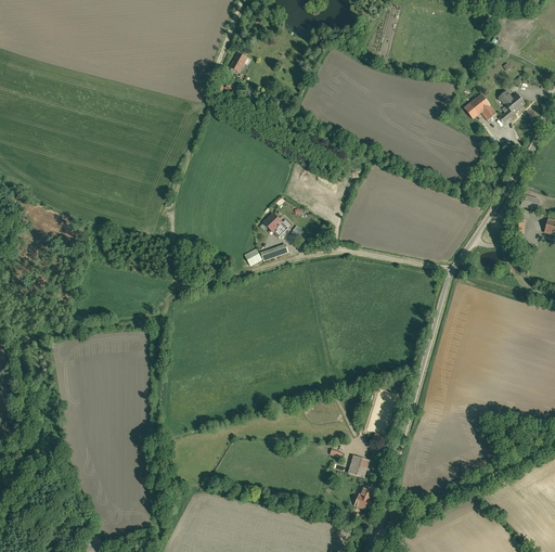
[(247,58),(237,52),(229,66),(239,72),(247,58)]
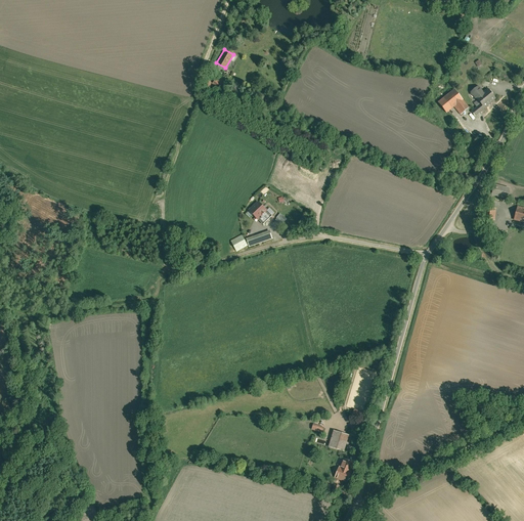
[(214,82),(212,84),(218,89),(222,85),(220,84),(223,80),(219,76),(214,82)]
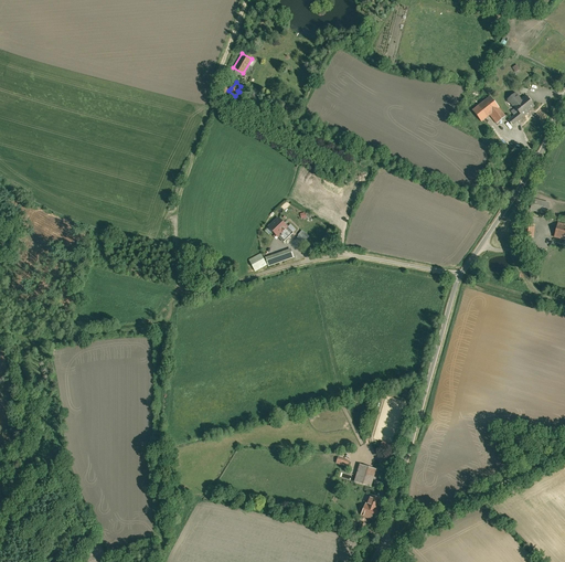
[(508,119),(512,125),(522,117),(534,106),(525,95),(520,99),(515,93),(507,99),(518,112),(508,119)]
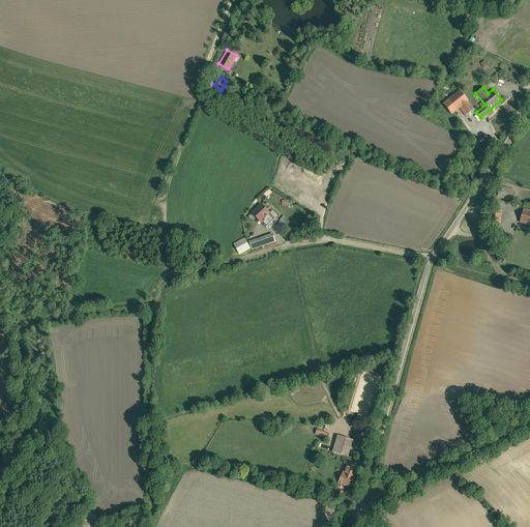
[(468,98),(460,88),(443,101),(452,113),(460,107),(466,114),(475,107),(468,97),(468,98)]
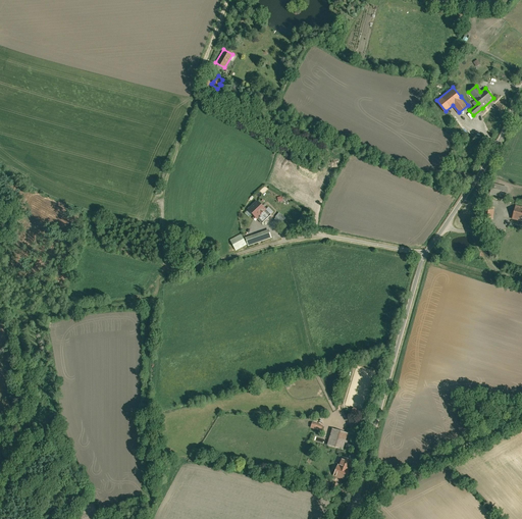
[(505,198),(508,187),(491,183),(488,194),(505,198)]
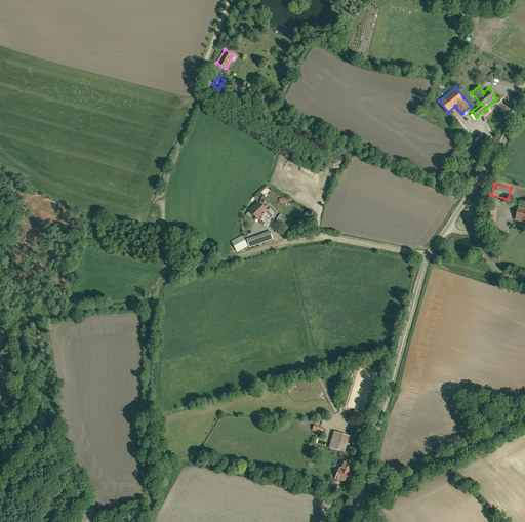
[(259,200),(249,210),(263,224),(272,214),(267,209),(268,208),(259,200)]
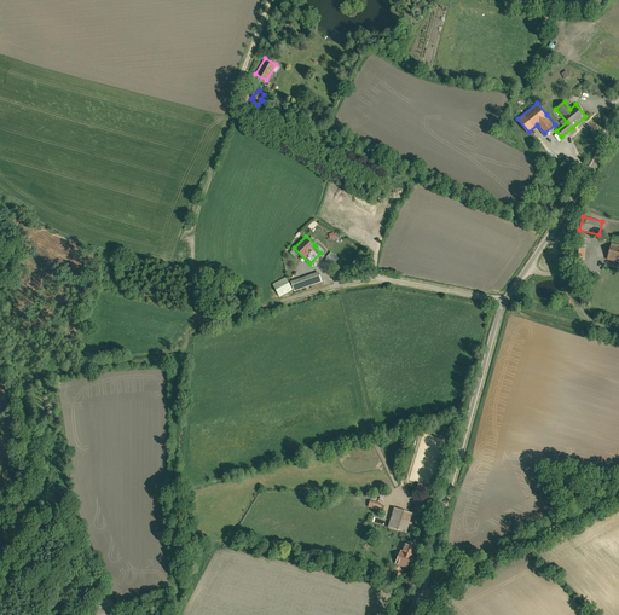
[(618,242),(611,241),(606,257),(618,260),(618,242)]
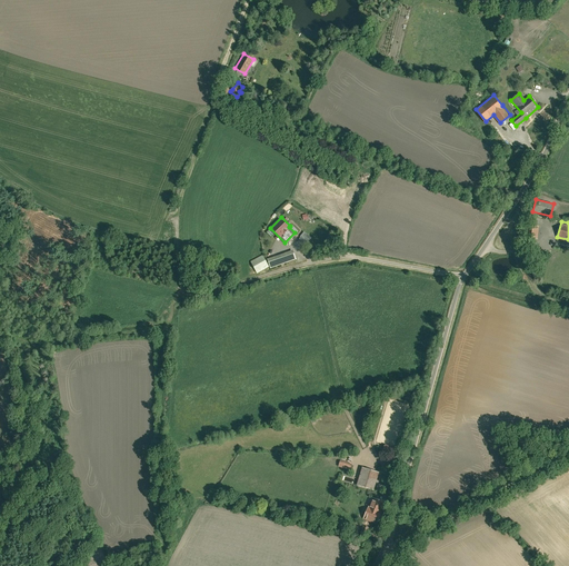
[(536,236),(538,224),(528,222),(526,235),(536,236)]
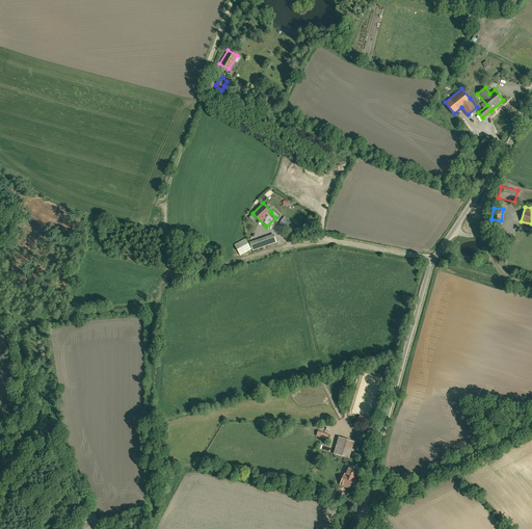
[(284,213),(277,220),(284,227),(290,219),(284,213)]
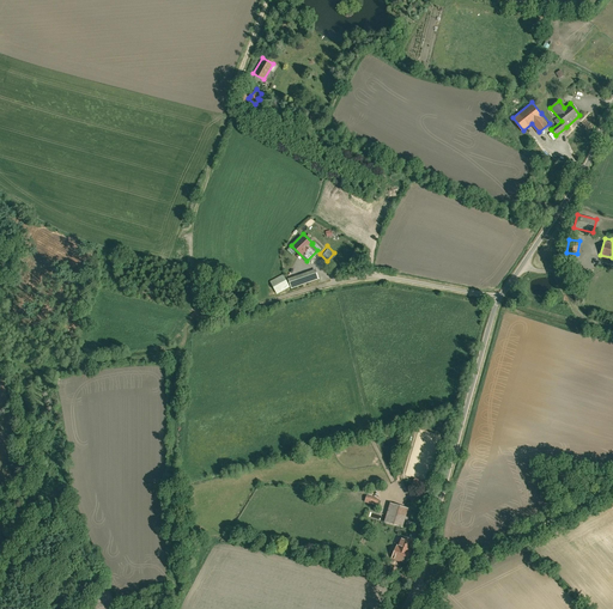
[(578,262),(574,270),(584,276),(589,269),(578,262)]
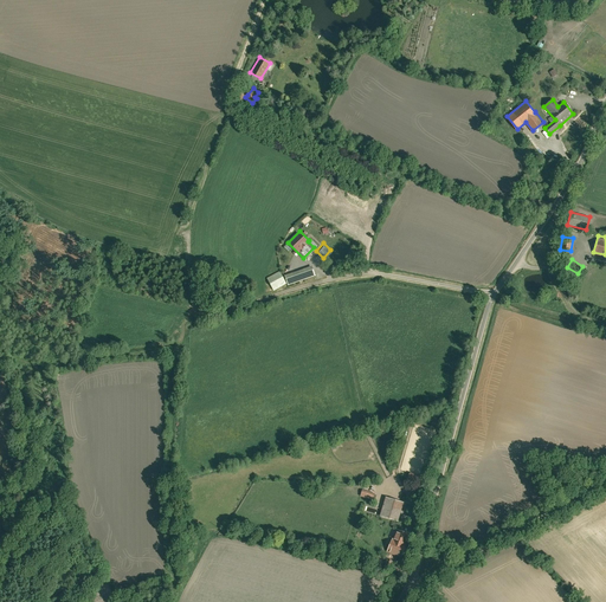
[(311,266),(283,276),(287,285),(315,276),(311,266)]
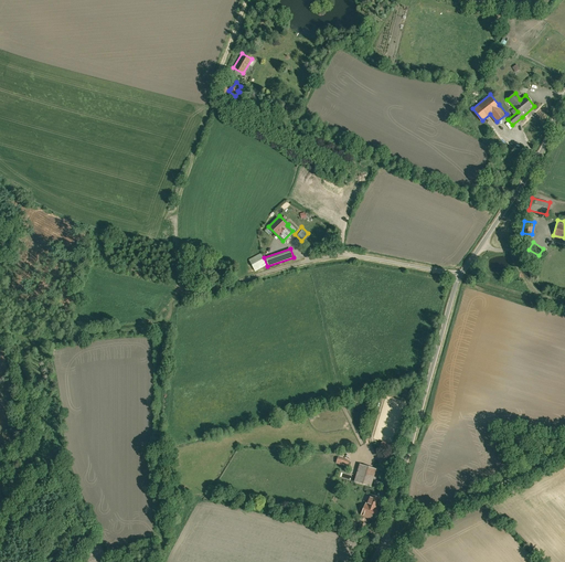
[(259,253),(247,260),(254,272),(266,264),(259,253)]
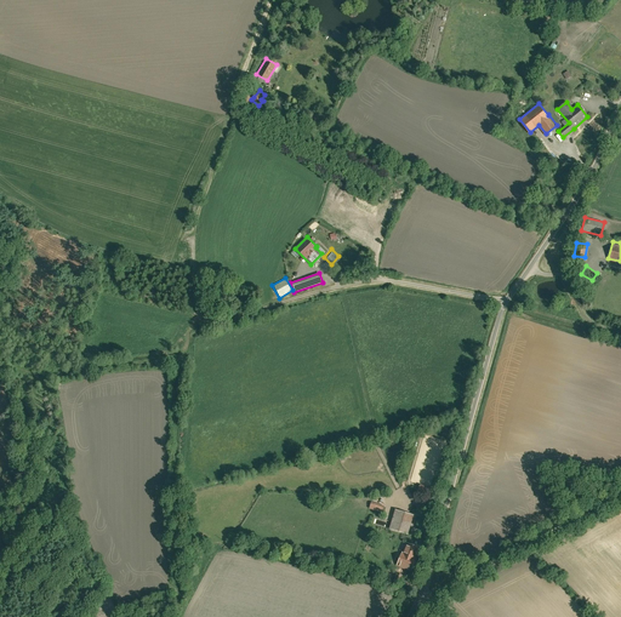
[(431,484),(421,481),(419,490),(427,493),(431,484)]
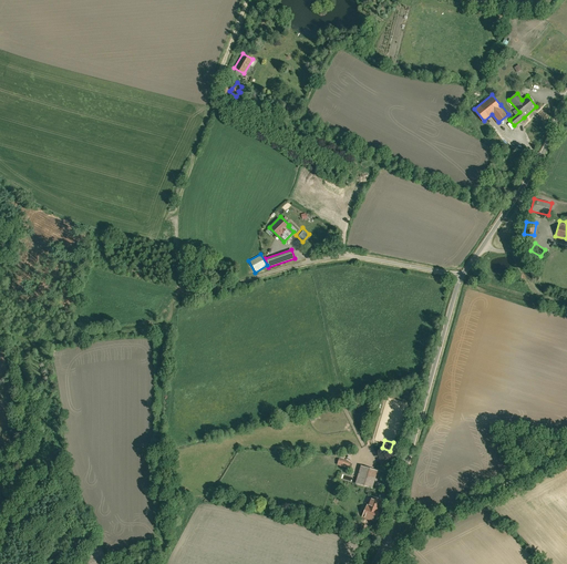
[(373,484),(379,468),(362,462),(357,480),(373,484)]
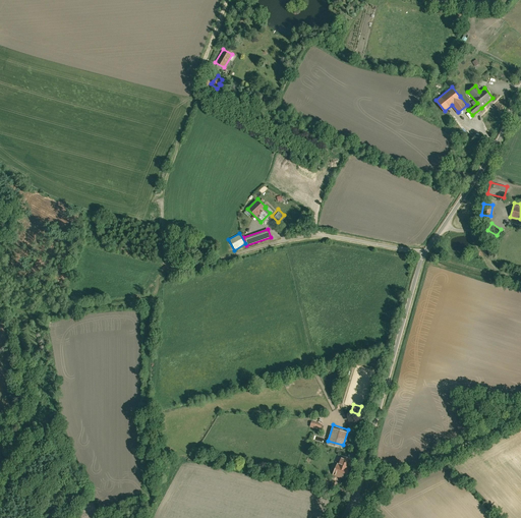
[(346,477),(354,457),(341,452),(333,472),(346,477)]
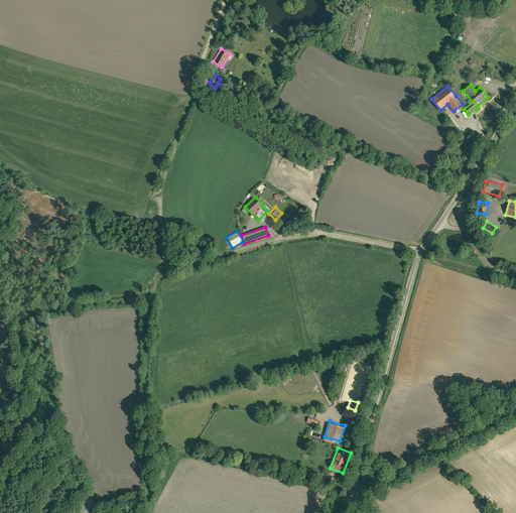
All buildings are outlined.
